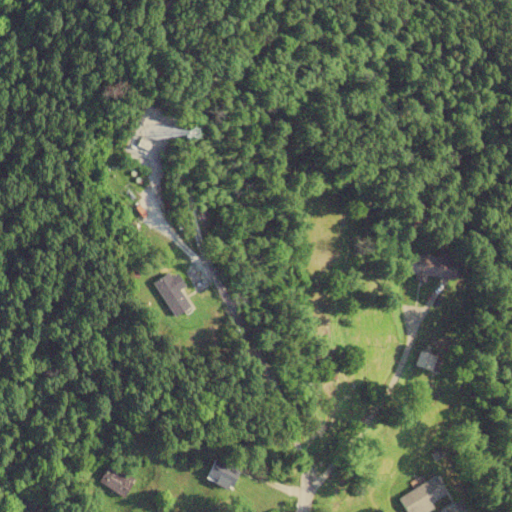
[(455,279),(457,259),(403,254),(401,274),(455,279)]
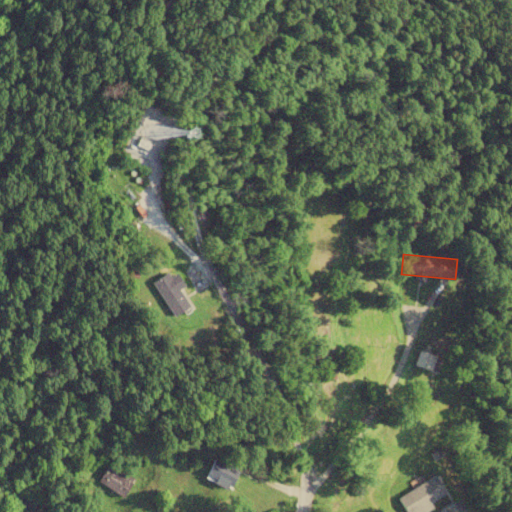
[(174,271),(154,285),(176,317),(192,305),(181,290),(185,286),(174,271)]
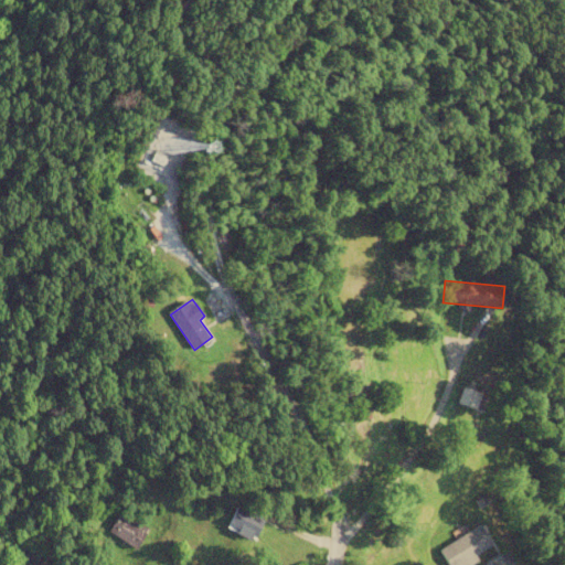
[(224,524),(249,542),(263,522),(237,504),(224,524)]
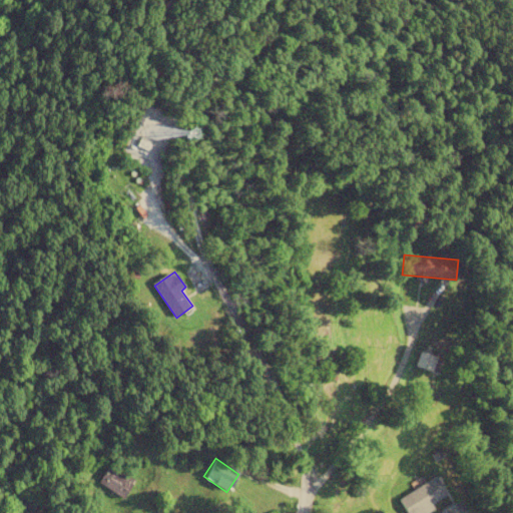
[(131,483),(108,467),(97,483),(121,499),(131,483)]
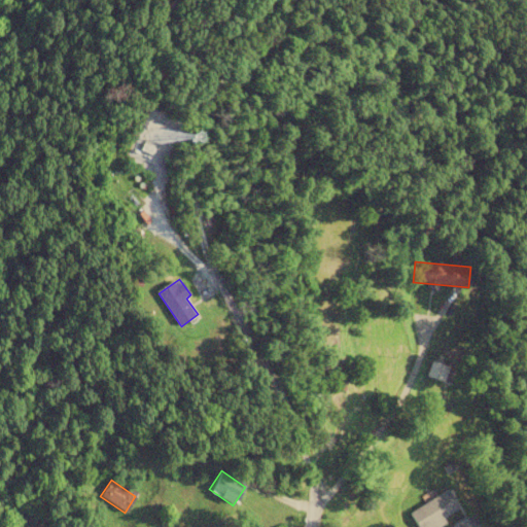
[(438,526),(445,524),(443,519),(459,508),(447,490),(408,514),(416,526),(438,526)]
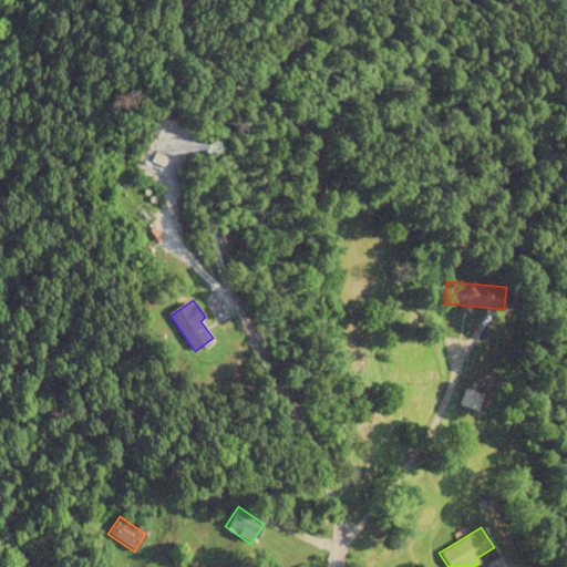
[(491,565),(492,566),(516,566),(509,555),(491,565)]
